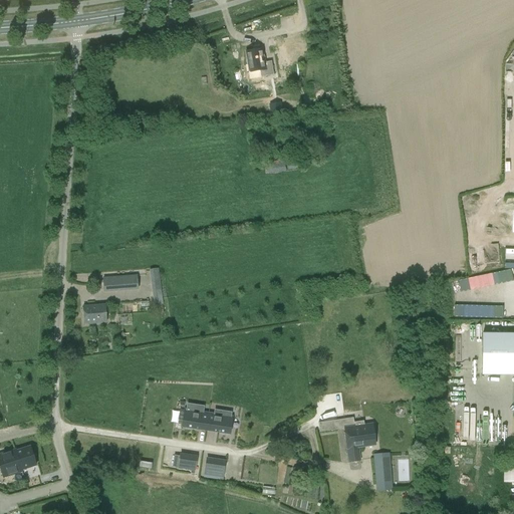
[(271,61),(264,62),(262,49),(246,52),(249,71),(259,69),(260,76),(273,74),(271,61)]
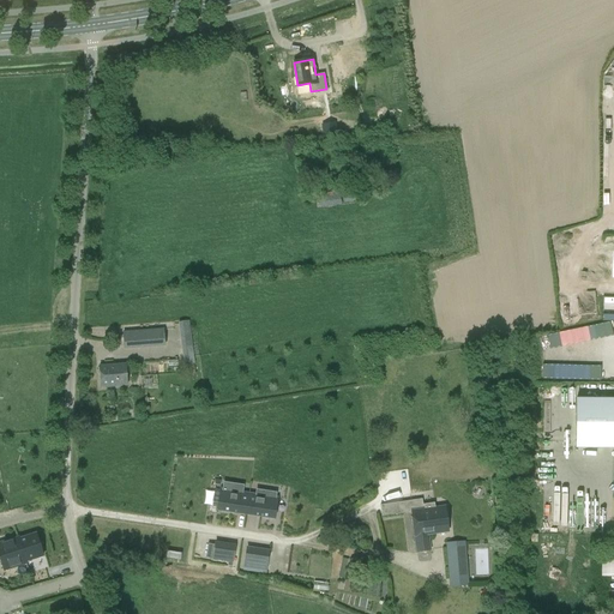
[(163,330),(122,333),(124,348),(164,344),(163,330)]
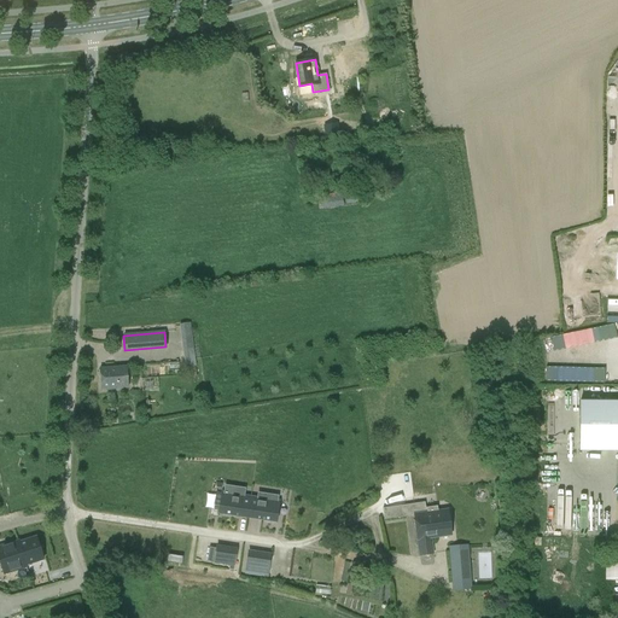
[(196,367),(192,336),(181,337),(185,368),(196,367)]
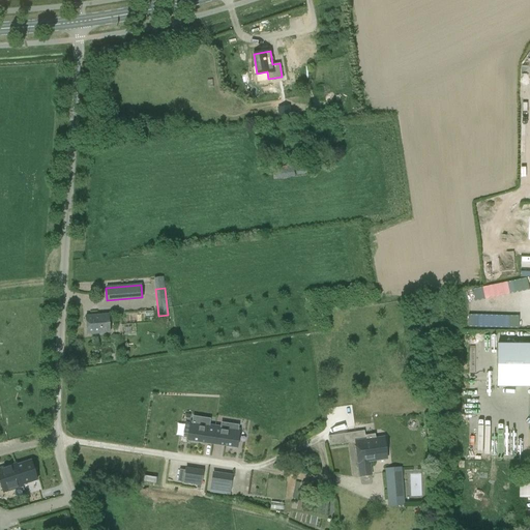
[(110,332),(109,315),(86,317),(87,334),(110,332)]
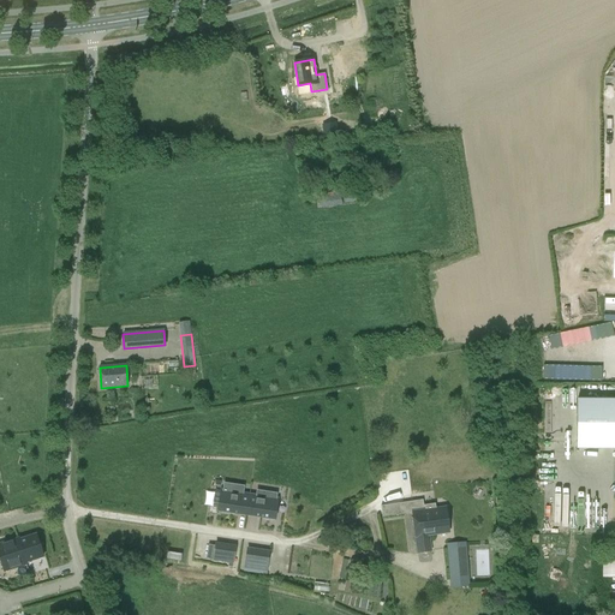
[(475,442),(475,454),(484,454),(484,442),(475,442)]
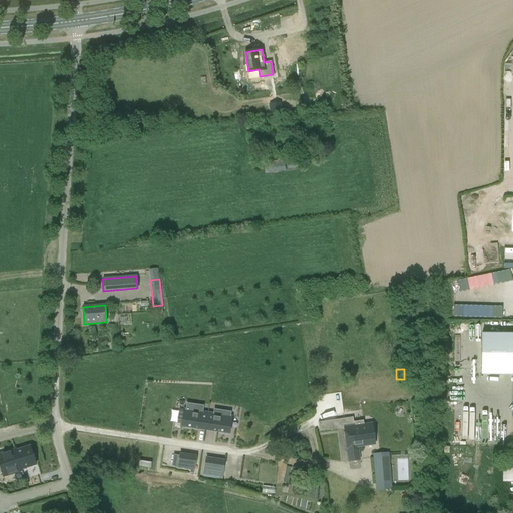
[(205,431),(208,412),(203,411),(203,405),(186,403),(185,409),(183,409),(180,426),(180,427),(205,431)]
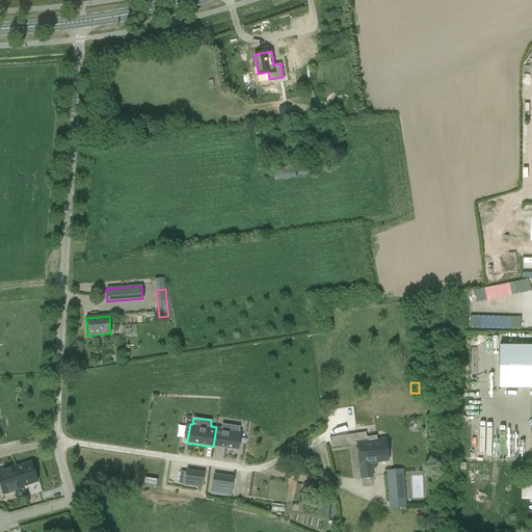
[(216,427),(213,447),(238,450),(241,431),(239,430),(240,427),(222,424),(221,428),(216,427)]
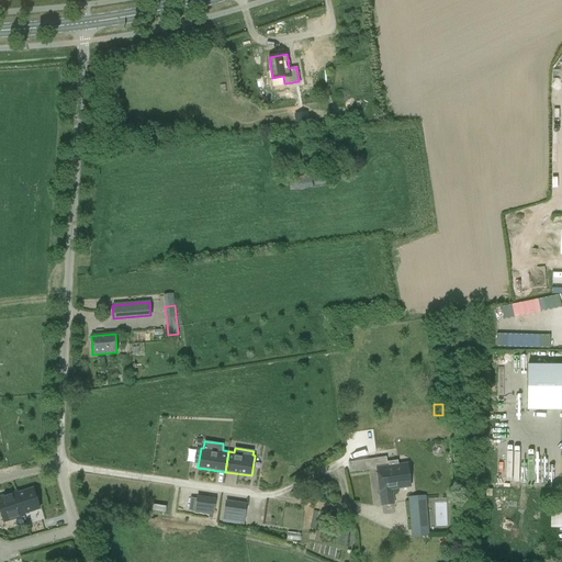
[(397,461),(388,462),(386,458),(348,462),(349,472),(377,469),(380,491),(379,491),(381,505),(394,504),(392,489),(409,486),(407,464),(398,465),(397,461)]
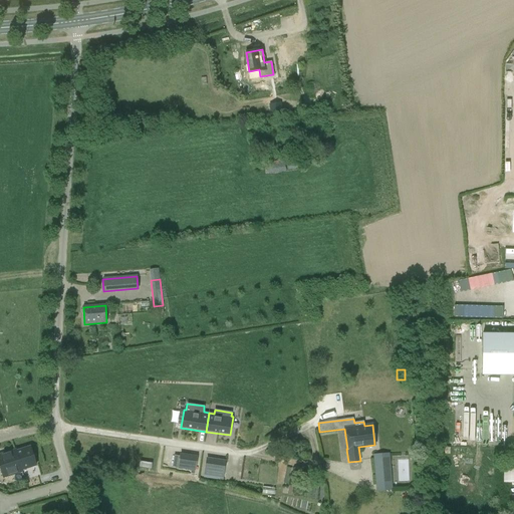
[(30,447),(17,452),(16,450),(0,455),(0,465),(4,477),(22,471),(22,470),(36,465),(30,447)]
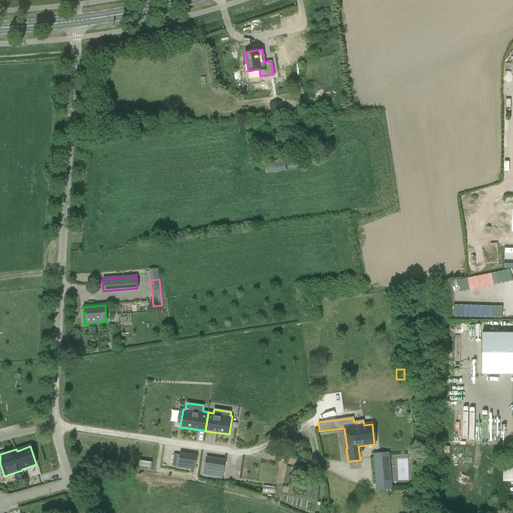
[(390,452),(373,454),(376,490),(393,489),(390,452)]
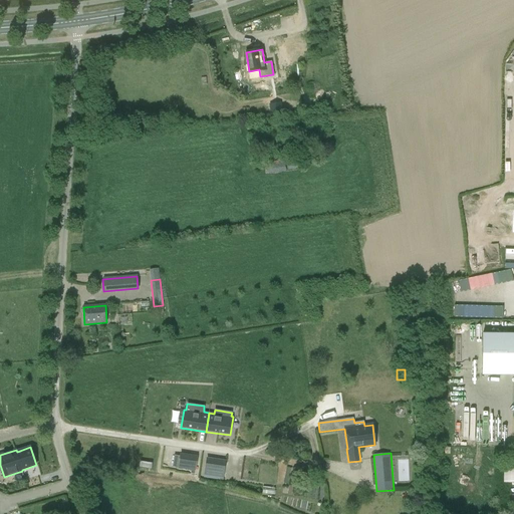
[(178,469),(195,471),(197,458),(180,456),(178,469)]
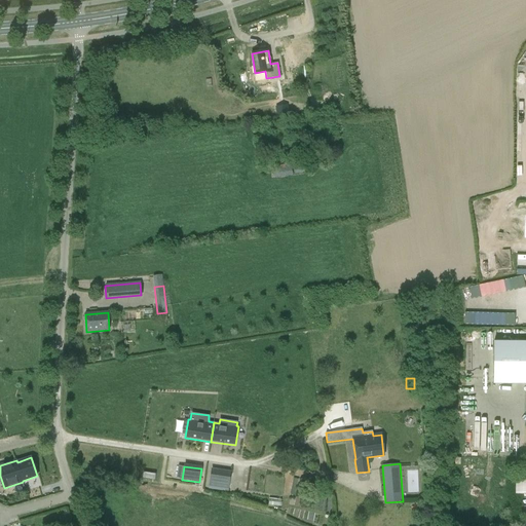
[(231,473),(213,471),(211,484),(229,486),(231,473)]
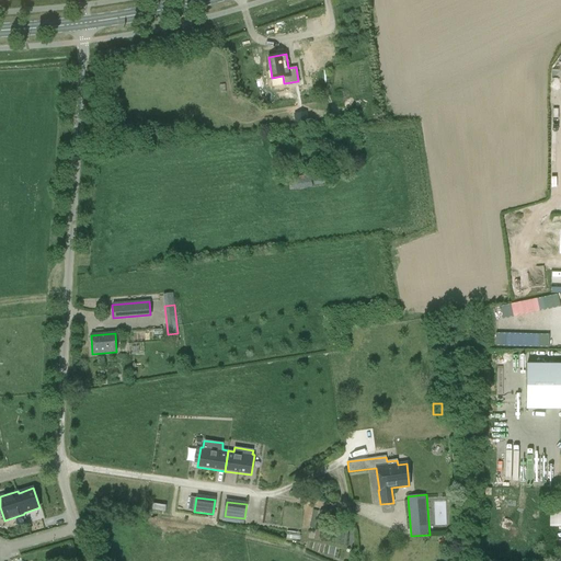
[(560,503),(550,504),(549,526),(560,526),(560,503)]
